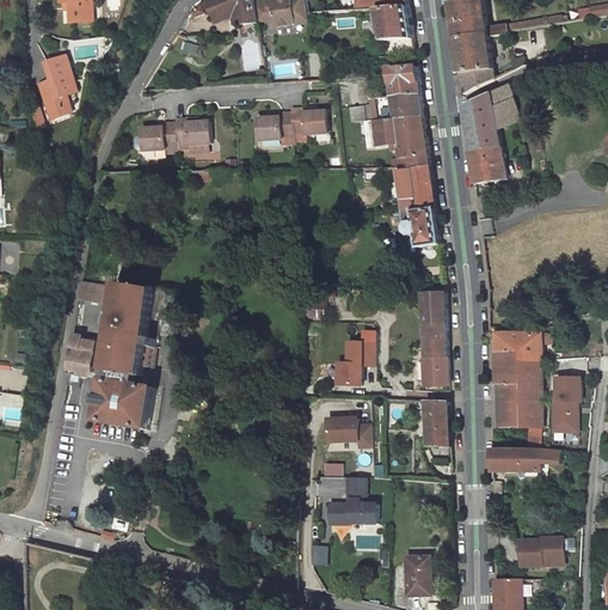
[(59,0),(59,1),(61,0),(67,0),(67,7),(68,20),(92,19),(92,4),(85,5),(85,0),(59,0)]
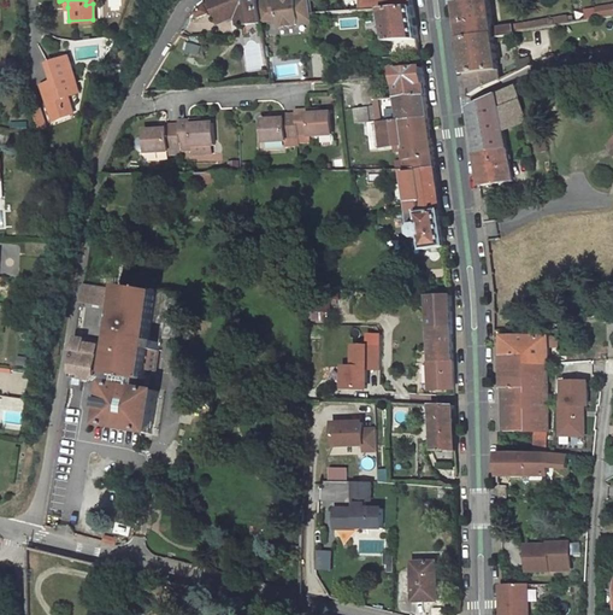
[(208,0),(216,17),(239,9),(241,23),(260,22),(255,0),(208,0)]
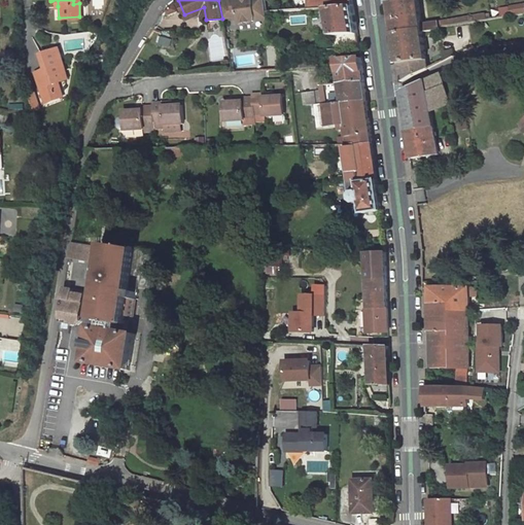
[(230,0),(232,9),(235,9),(237,22),(254,19),(254,15),(266,14),(263,0),(230,0)]
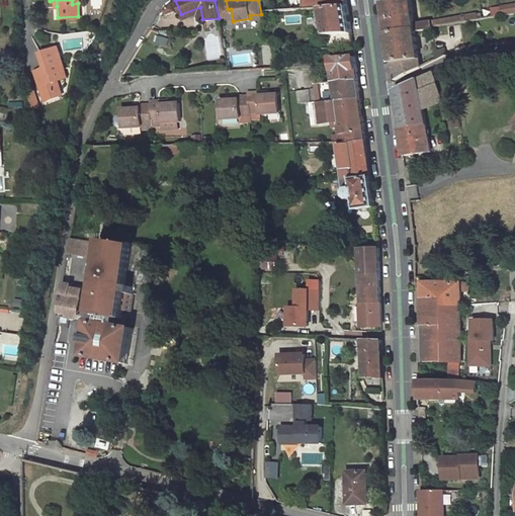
[(379,0),(382,12),(384,30),(413,26),(414,29),(430,27),(429,24),(476,17),(475,12),(475,11),(412,21),(409,0),(379,0)]
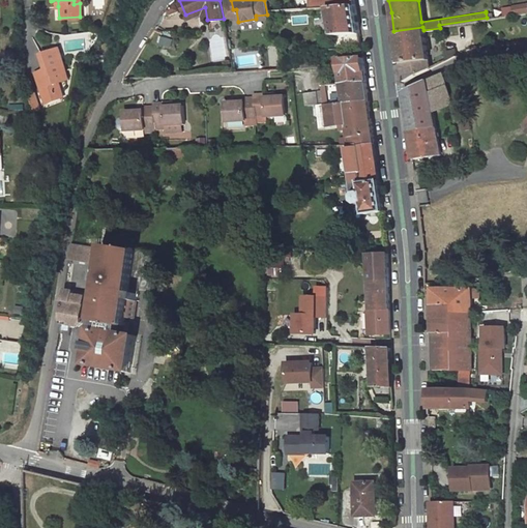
[(526,0),(508,2),(509,12),(526,10),(526,0)]
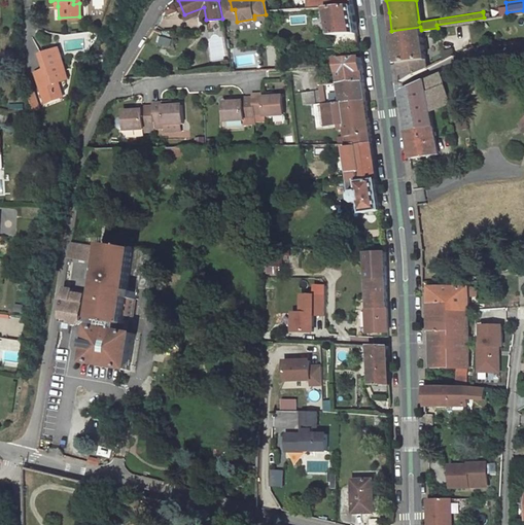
[(171,3),(164,9),(167,12),(176,9),(172,2),(171,3)]
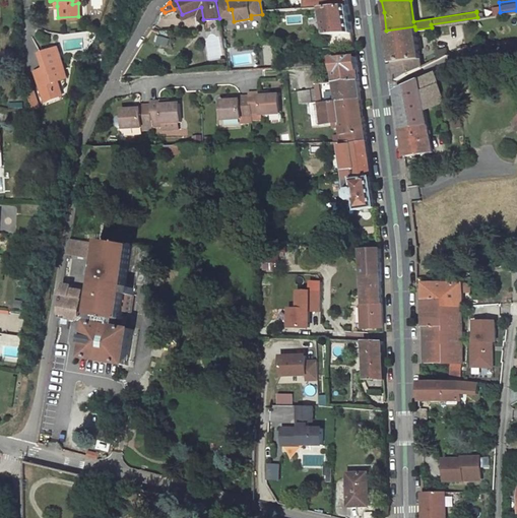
[(346,4),(319,6),(323,34),(326,33),(350,31),(348,17),(346,4)]
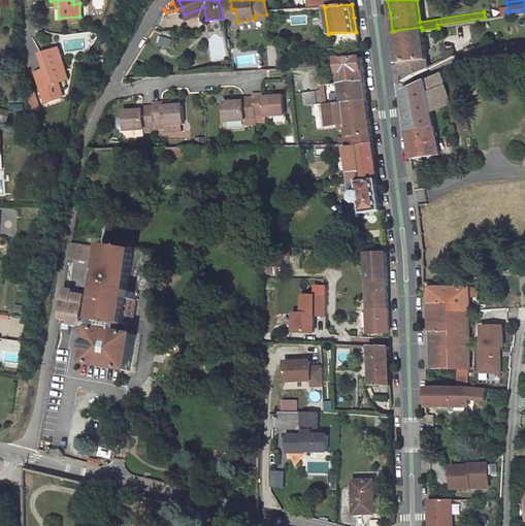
[(421,27),(392,31),(394,44),(397,70),(398,80),(426,67),(422,30),(421,27)]
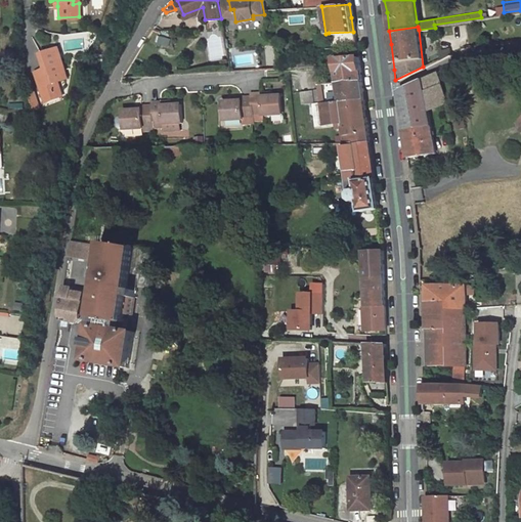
[(170,28),(161,29),(155,43),(172,48),(170,28)]
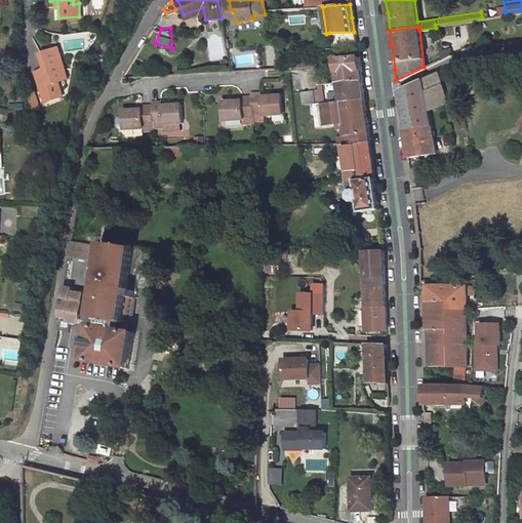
[(354,32),(329,33),(330,45),(355,43),(354,32)]
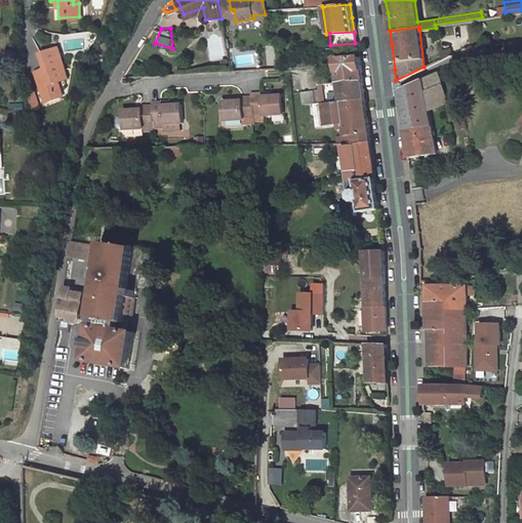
[(55,46),(38,52),(43,68),(38,69),(41,76),(35,78),(41,94),(58,88),(56,80),(66,77),(55,46)]
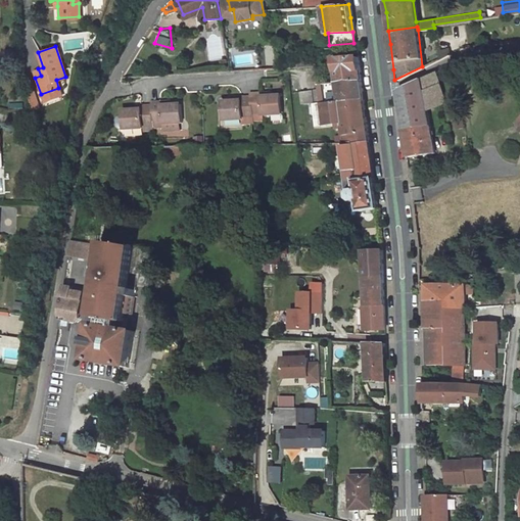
[(446,48),(435,50),(436,58),(447,52),(446,48)]
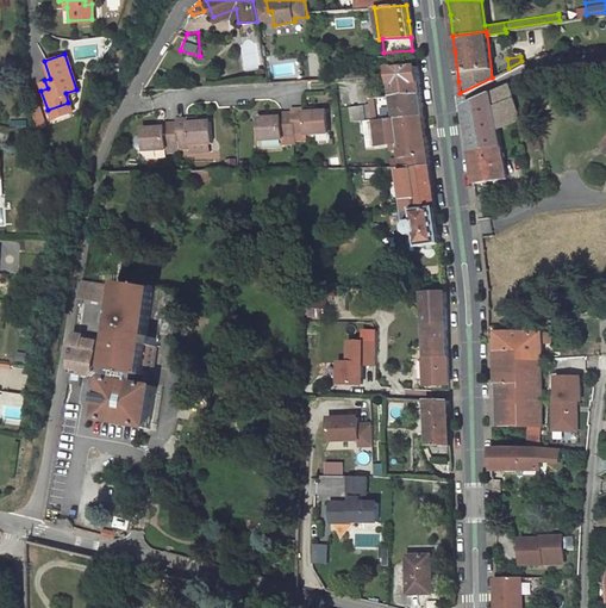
[(361,57),(345,60),(345,69),(345,76),(364,75),(361,57)]
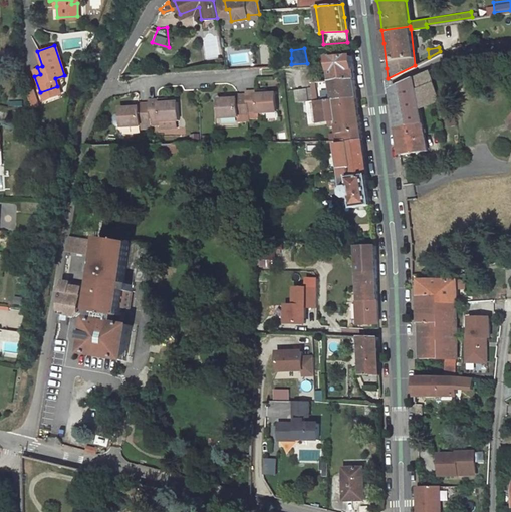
[(349,54),(325,56),(328,80),(352,78),(351,66),(349,54)]
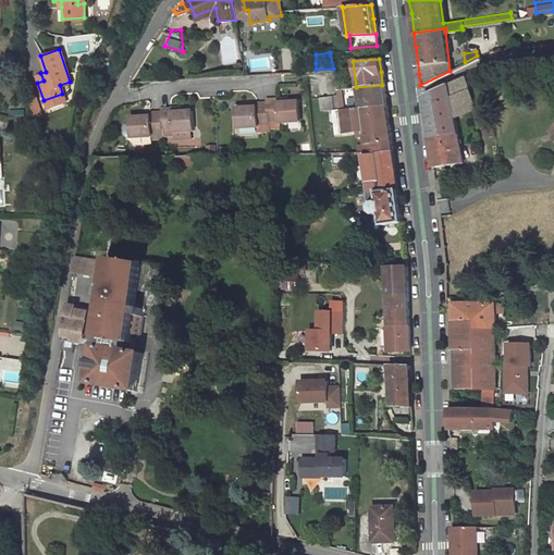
[(463,75),(421,96),(423,110),(427,134),(429,149),(431,165),(462,161),(453,115),(453,110),(462,107),(464,112),(472,108),(463,75)]
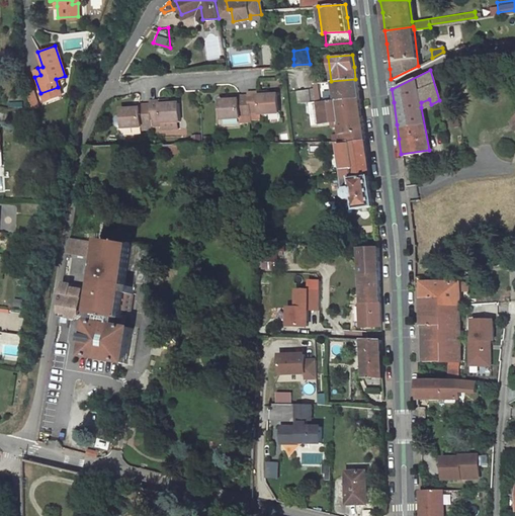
[(310,75),(306,75),(310,101),(314,100),(312,82),(311,75),(310,75)]
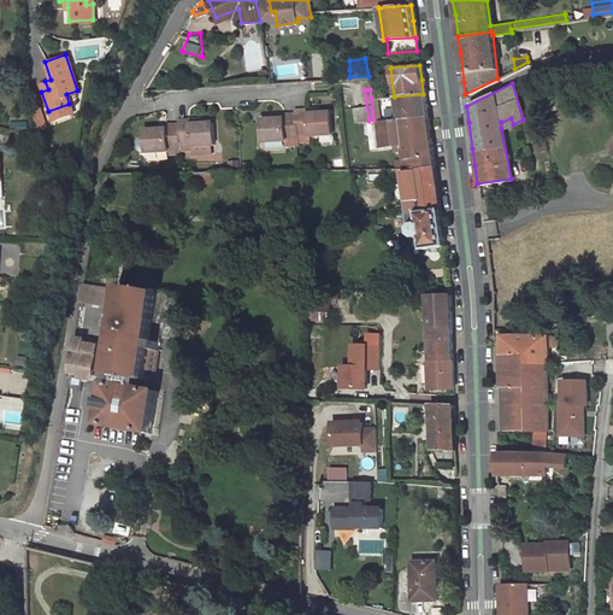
[(394,97),(371,98),(373,119),(426,117),(424,105),(423,94),(394,97)]
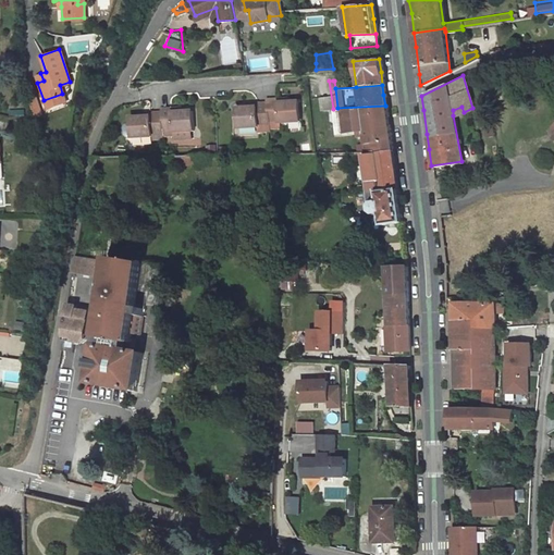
[(62,94),(44,100),(46,107),(64,100),(62,94)]
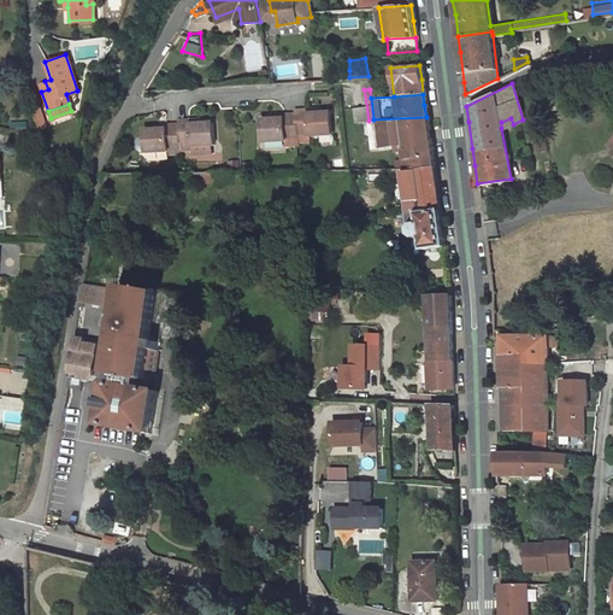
[(36,107),(29,110),(33,119),(40,117),(36,107)]
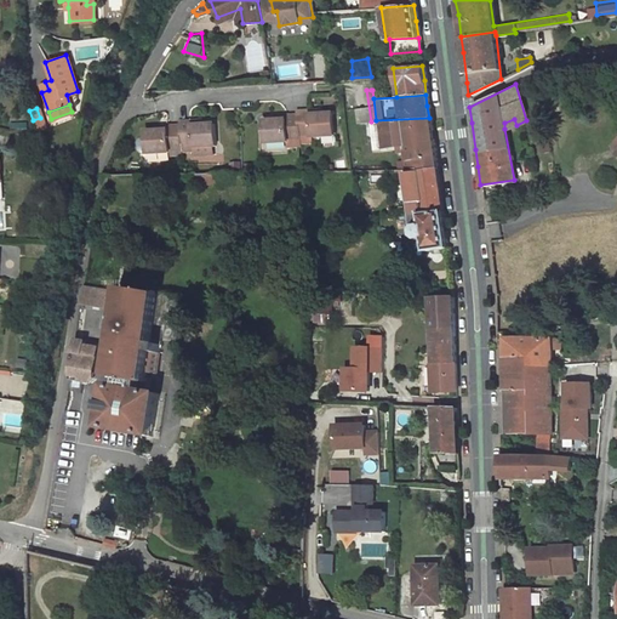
[(308,108),(296,109),(296,113),(297,140),(310,140),(309,134),(332,134),(331,111),(308,112),(308,108)]
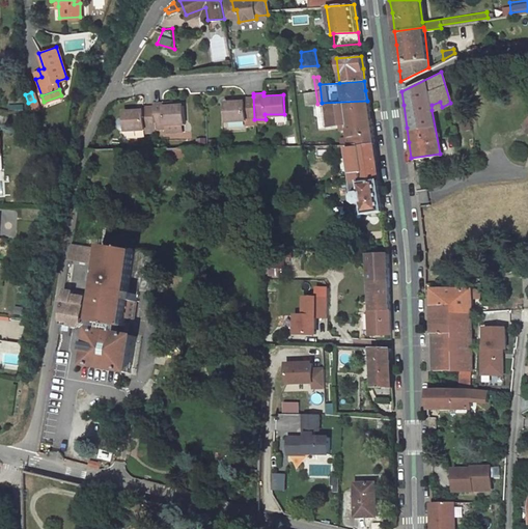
[(242,100),(223,101),(224,120),(243,119),(244,123),(254,122),(254,119),(253,96),(242,96),(242,100)]
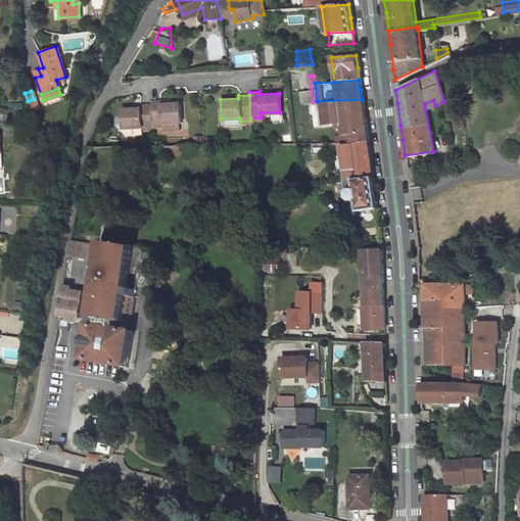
[(34,99),(28,101),(30,108),(37,106),(34,99)]
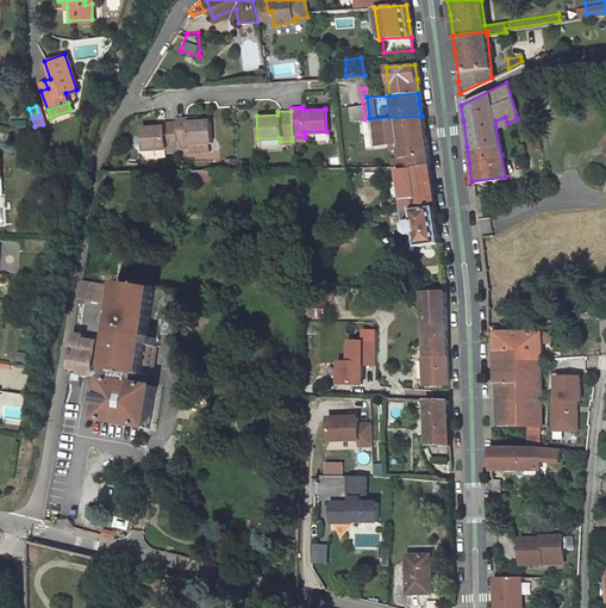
[(422,116),(369,118),(372,146),(378,144),(378,143),(388,142),(388,149),(397,148),(398,159),(399,165),(395,165),(395,169),(428,166),(424,140),(422,116)]
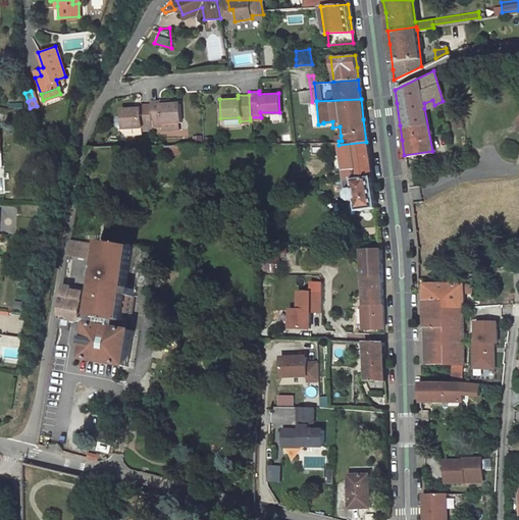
[(149,100),(149,103),(150,122),(150,127),(161,127),(161,125),(161,121),(175,121),(179,120),(178,102),(159,103),(159,100),(149,100)]
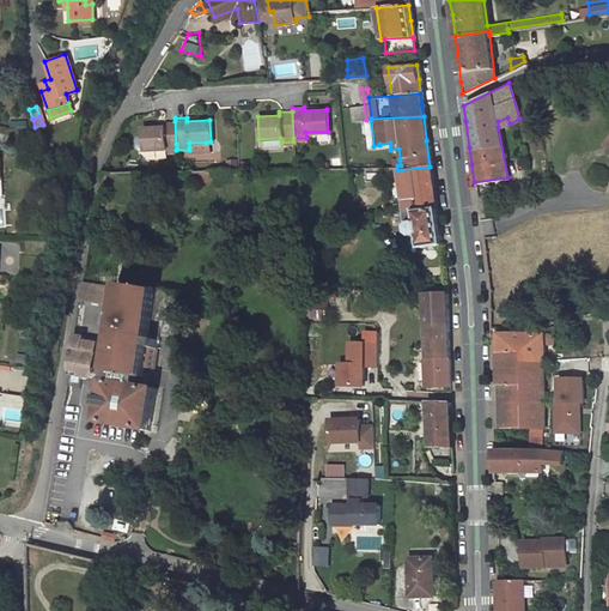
[(507,118),(498,121),(498,127),(510,123),(507,118)]
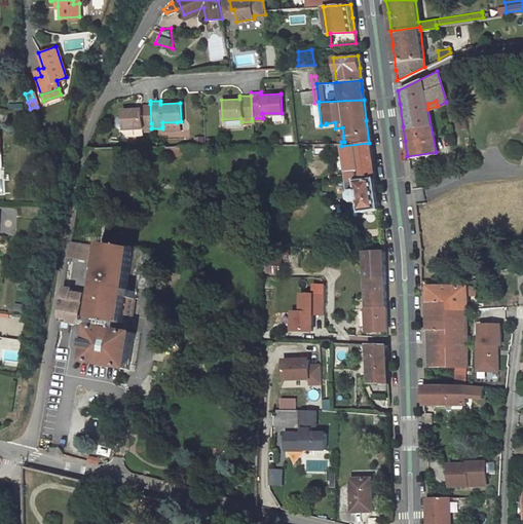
[(314,103),(312,103),(314,125),(321,125),(319,102),(314,103)]
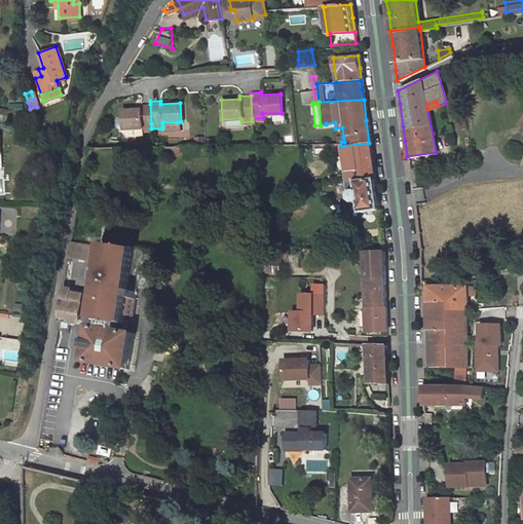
[(140,108),(120,109),(121,115),(121,126),(121,127),(141,126),(141,124),(151,123),(150,104),(139,105),(140,108)]
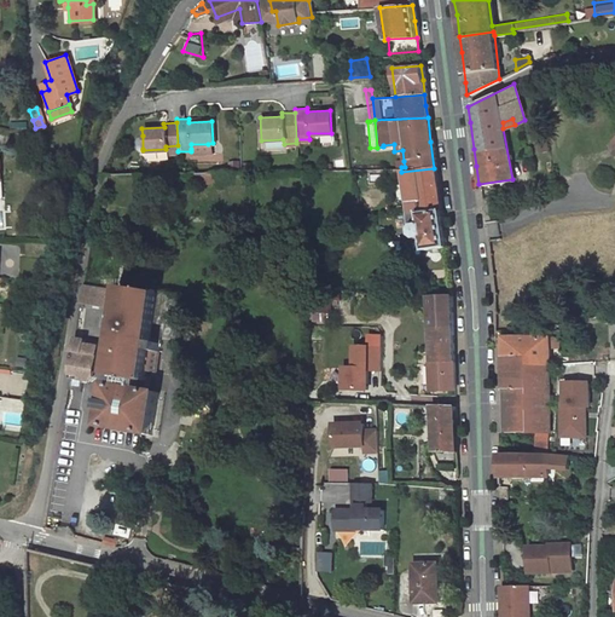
[(143,149),(143,136),(135,136),(133,139),(133,146),(137,150),(143,149)]
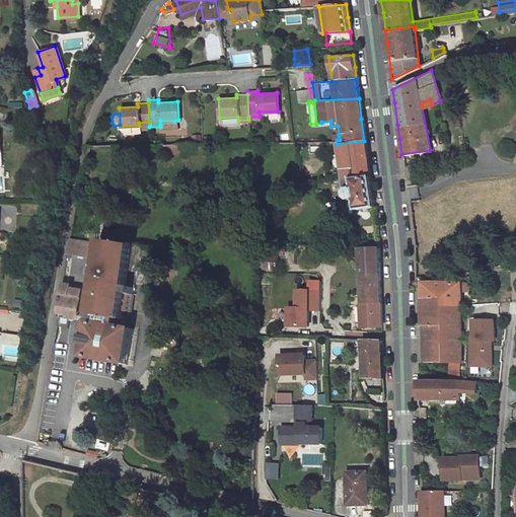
[(456,117),(449,119),(450,126),(458,125),(456,117)]
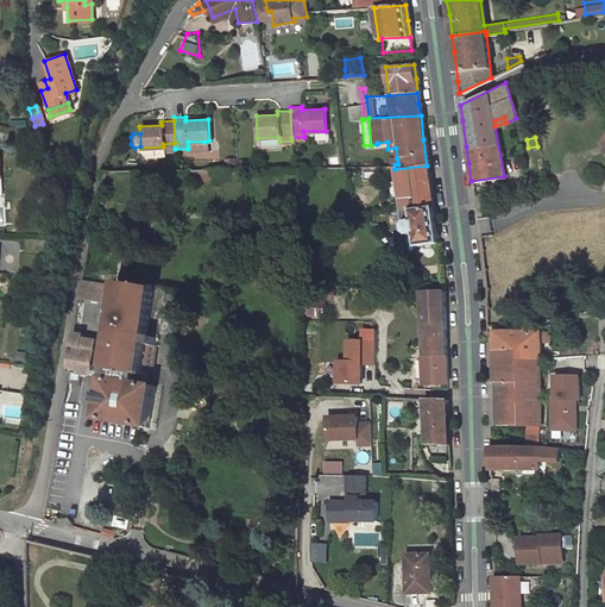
[(427,166),(395,169),(401,208),(410,207),(410,210),(432,206),(429,182),(427,166)]
